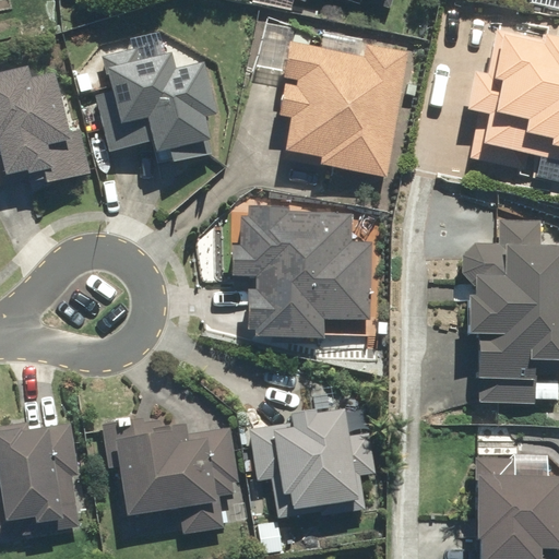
[(301,0),(309,2),(309,0),(361,0),(390,10),(393,0),(301,0)]
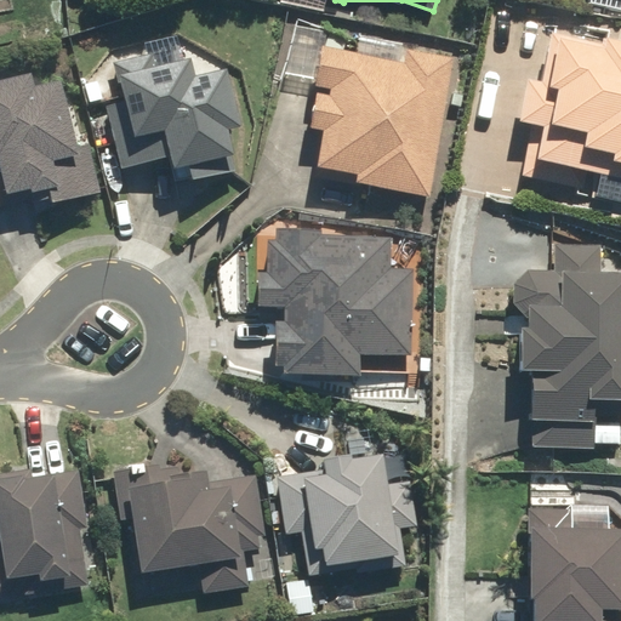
[(620,178),(620,35),(608,34),(607,44),(557,35),(548,83),(531,79),(523,123),(533,124),(524,175),(586,186),(588,172),(620,178)]
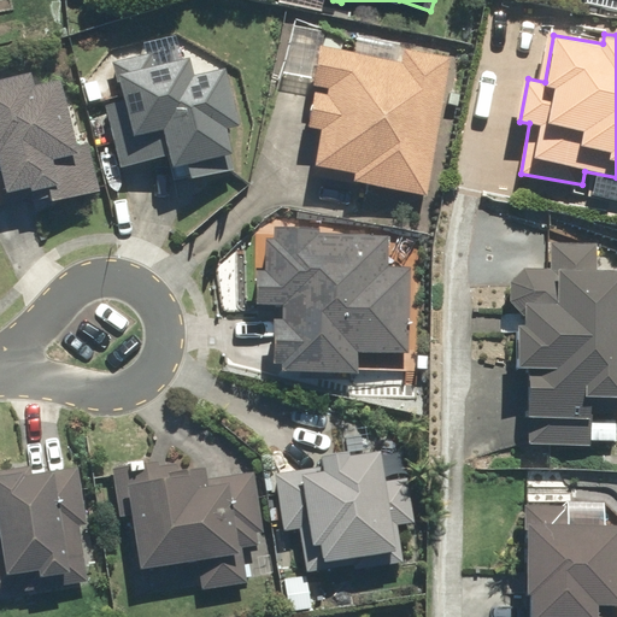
[(429,195),(452,57),(405,50),(403,60),(324,48),(318,86),(331,88),(330,95),(317,93),(311,128),(324,129),(318,166),(357,172),(354,184),(429,195)]
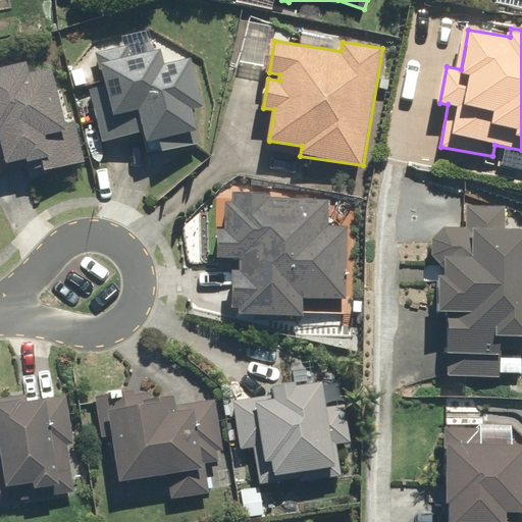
[(131,45),(96,53),(104,85),(91,88),(105,143),(148,133),(153,155),(200,144),(197,132),(200,131),(195,108),(207,105),(195,57),(168,64),(164,48),(134,55),(131,45)]
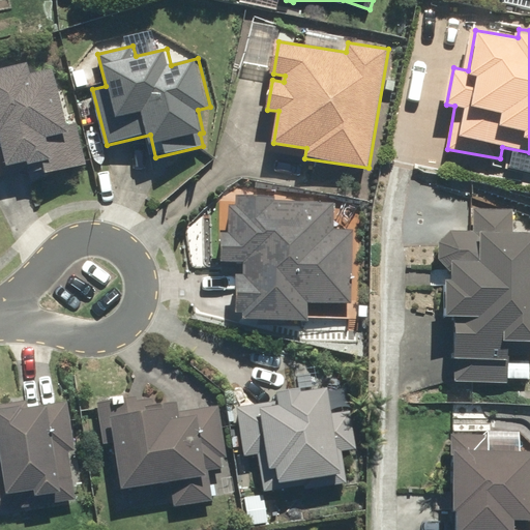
[(30,60),(0,67),(0,173),(46,162),(49,174),(88,164),(78,123),(70,125),(56,67),(33,72),(30,60)]
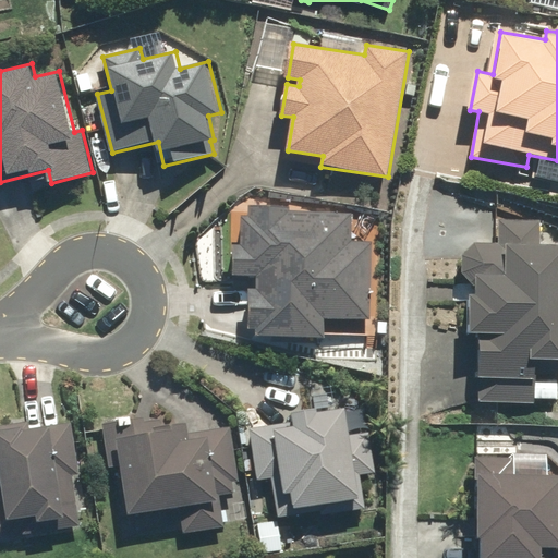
[(291,205),(252,204),(252,217),(244,216),(243,244),(234,244),(233,275),(259,276),(258,288),(251,288),(250,323),(257,324),(257,335),(326,337),(326,319),(370,320),(372,242),(350,242),(351,213),(291,210),(291,205)]
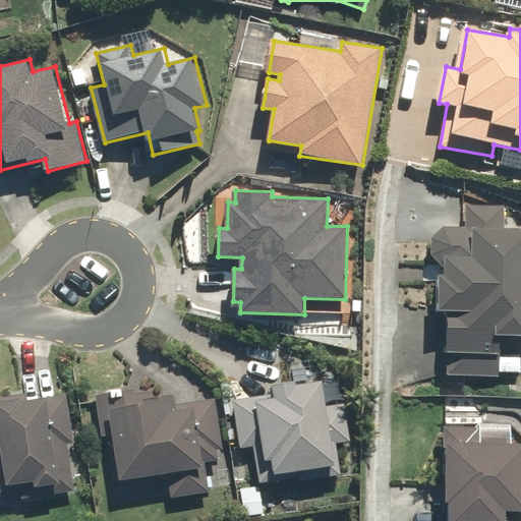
[(520,334),(520,229),(507,230),(507,207),(467,206),(467,227),(444,227),(432,237),(432,254),(444,266),(448,266),(448,275),(440,275),(440,310),(448,310),(447,375),(501,375),(502,335),(520,334)]
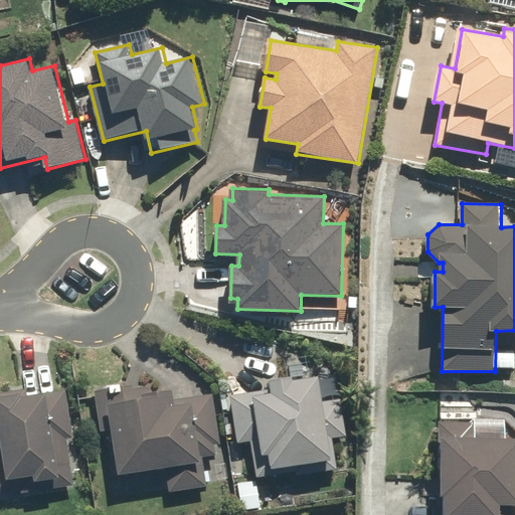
[(272,388),(232,394),(239,443),(250,441),(258,482),(338,469),(333,439),(348,437),(342,398),(327,401),(322,370),(270,379),(272,388)]
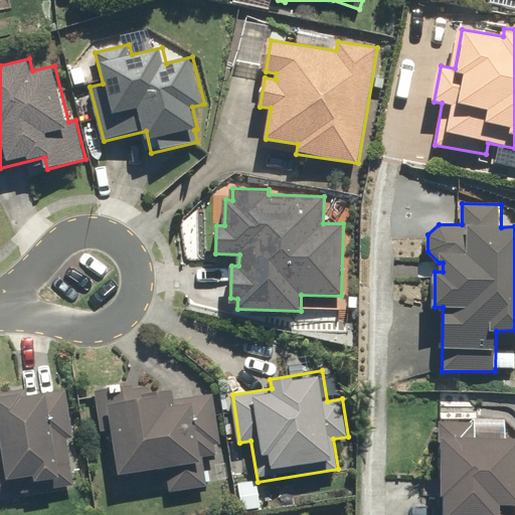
[(148,384),(95,392),(100,432),(114,430),(120,475),(167,468),(171,492),(209,486),(204,456),(218,454),(216,444),(222,443),(215,394),(176,400),(174,388),(149,391),(148,384)]
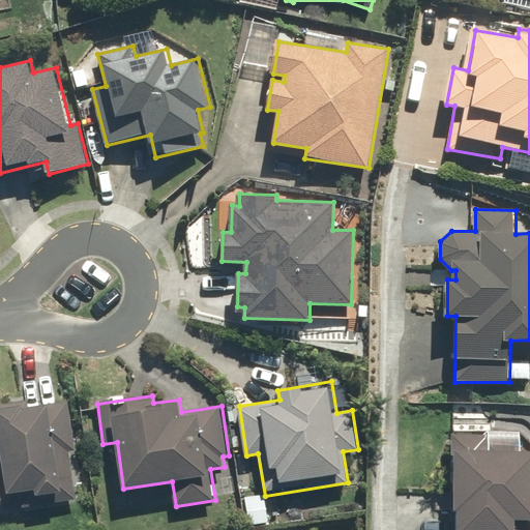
[(76,450),(68,402),(30,407),(28,399),(0,402),(0,514),(78,503),(70,451),(76,450)]
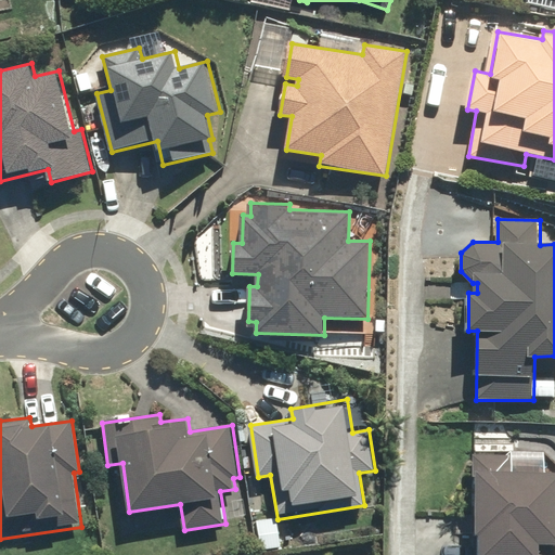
[(543,453),(474,453),(474,554),(554,554),(554,473),(543,474),(543,453)]
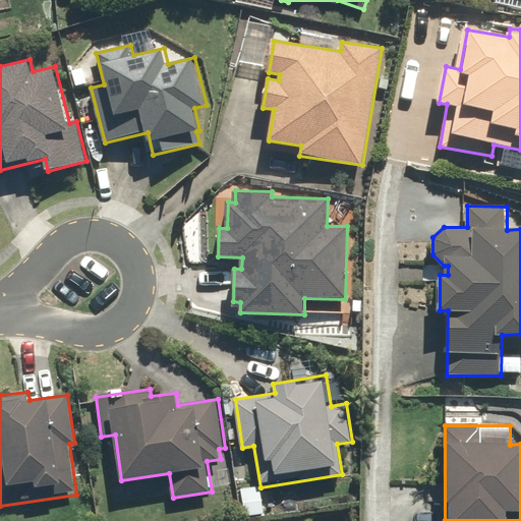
All buildings are outlined.
